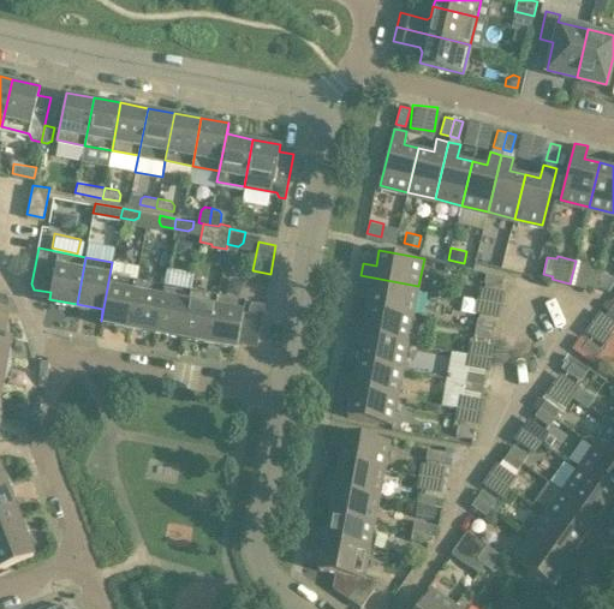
[(576,261),(570,284),(586,287),(586,285),(596,287),(601,270),(590,268),(591,264),(576,261)]
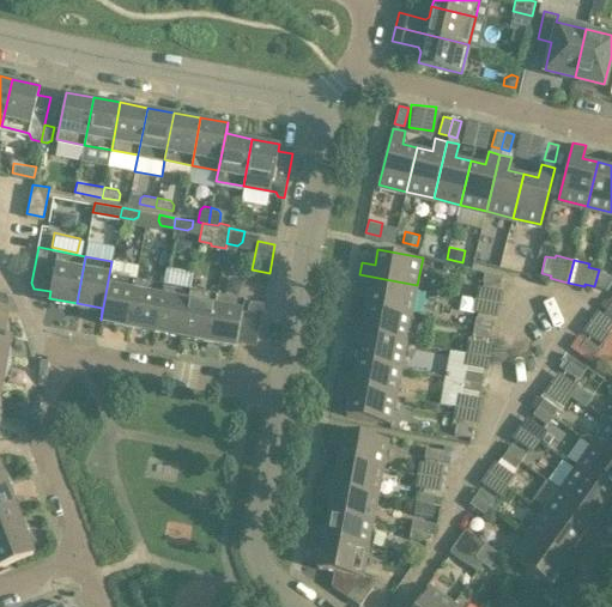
[(111,261),(101,320),(128,325),(137,277),(110,272),(113,261),(111,261)]
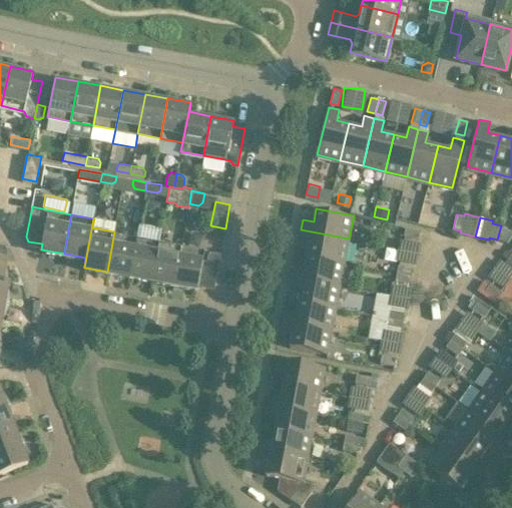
[(406,225),(404,234),(419,237),(420,228),(406,225)]
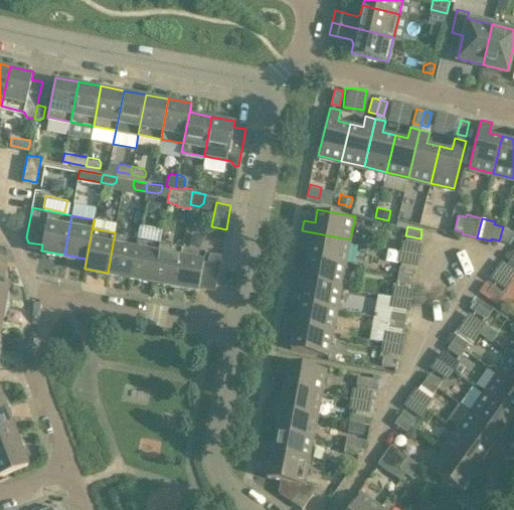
[(309,256),(346,263),(350,239),(302,230),(300,240),(311,242),(309,256)]
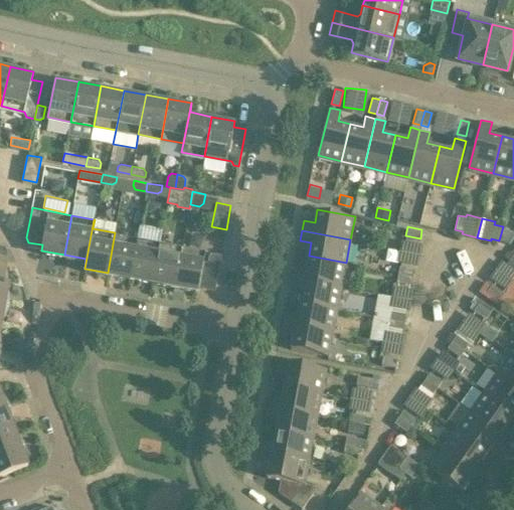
[(115,232),(108,273),(130,277),(137,236),(115,232)]
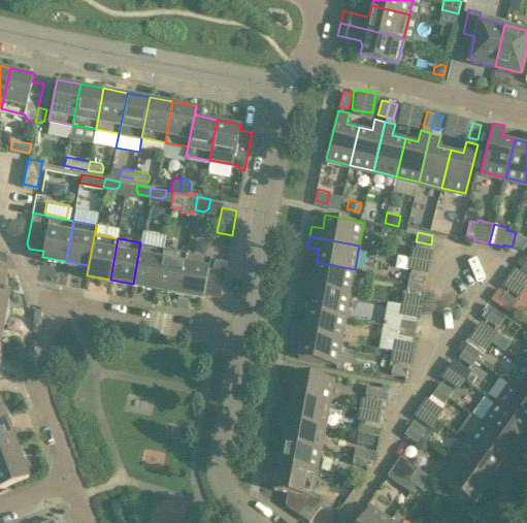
[(140,242),(133,284),(157,288),(164,247),(140,242)]
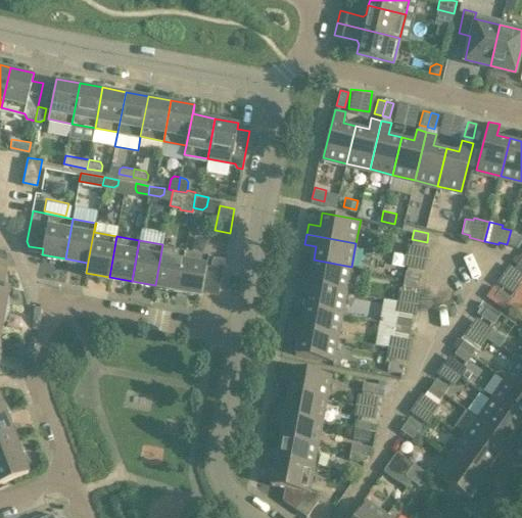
[(404,264),(424,267),(427,244),(407,241),(404,264)]
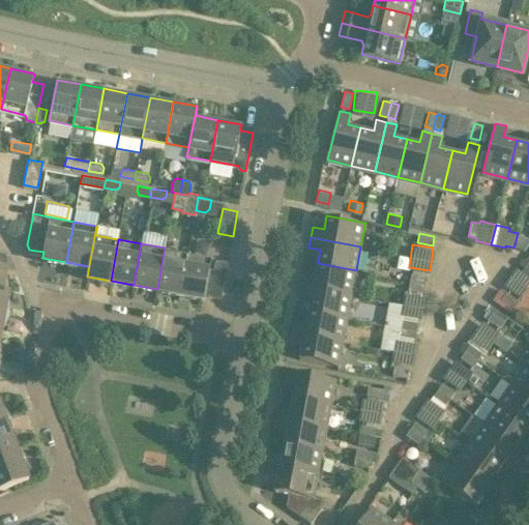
[(165,248),(157,289),(180,293),(187,253),(165,248)]
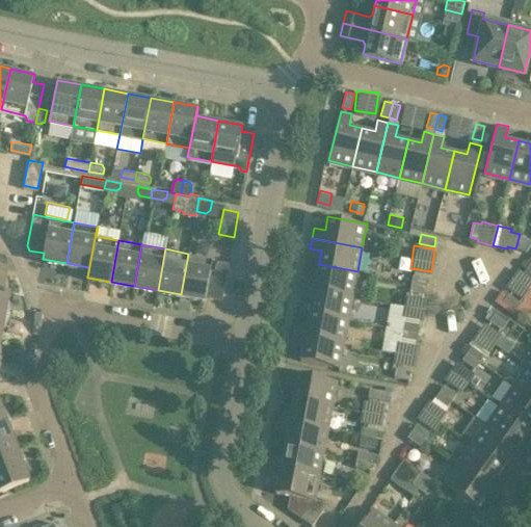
[(181,294),(205,299),(206,293),(222,296),(230,261),(220,259),(216,262),(215,268),(211,268),(213,258),(188,254),(181,294)]
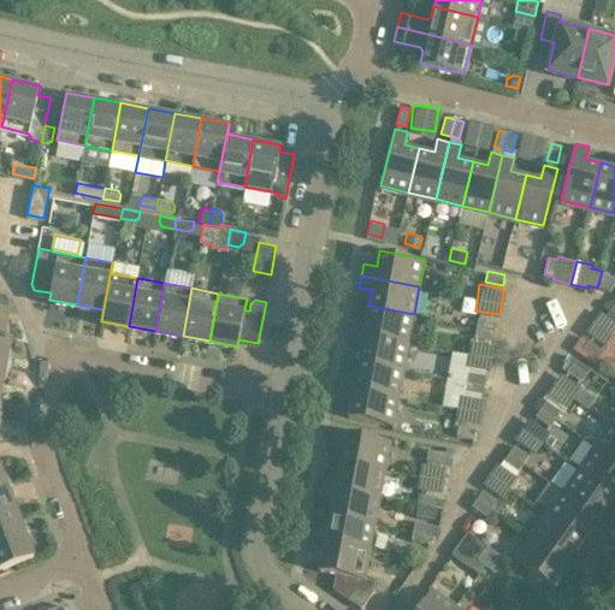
[(0,333),(11,336),(11,335),(4,333),(9,308),(0,306),(0,333)]
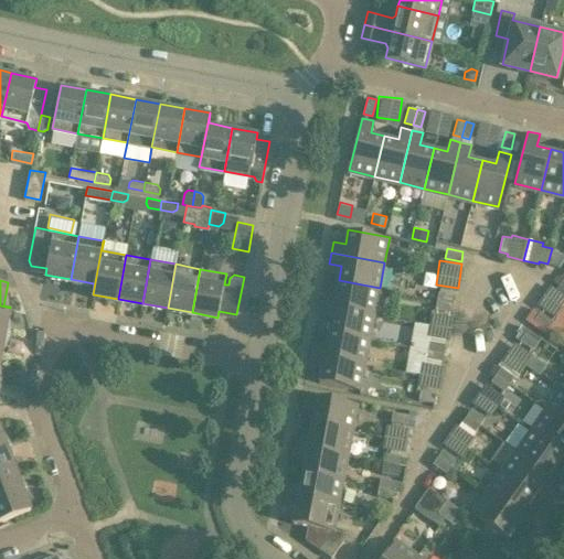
[(322,302),(375,312),(380,288),(339,280),(336,293),(323,291),(322,302)]
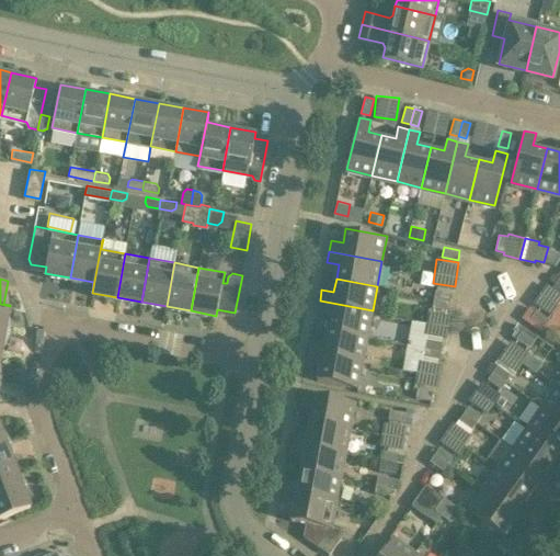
[(435,290),(434,296),(449,299),(450,293),(435,290)]
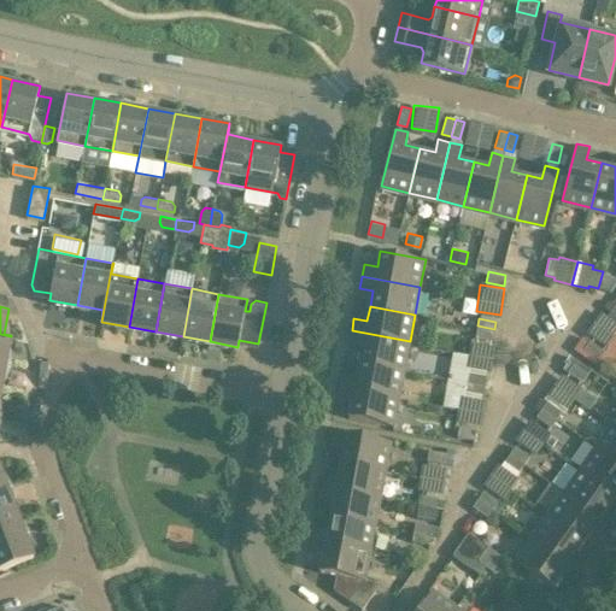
[(492,340),(494,329),(477,325),(475,338),(492,340)]
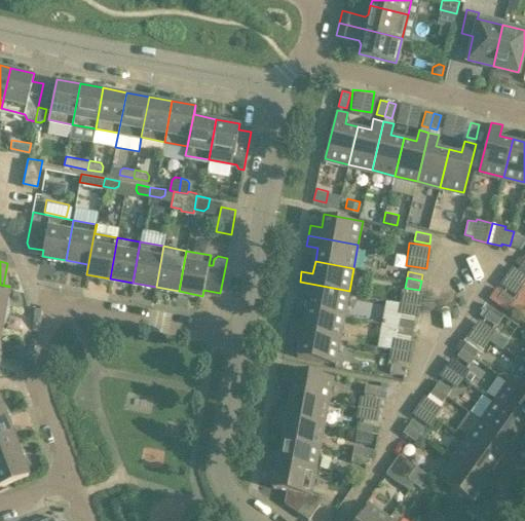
[(306,306),(345,313),(349,291),(300,282),(298,292),(308,294),(306,306)]
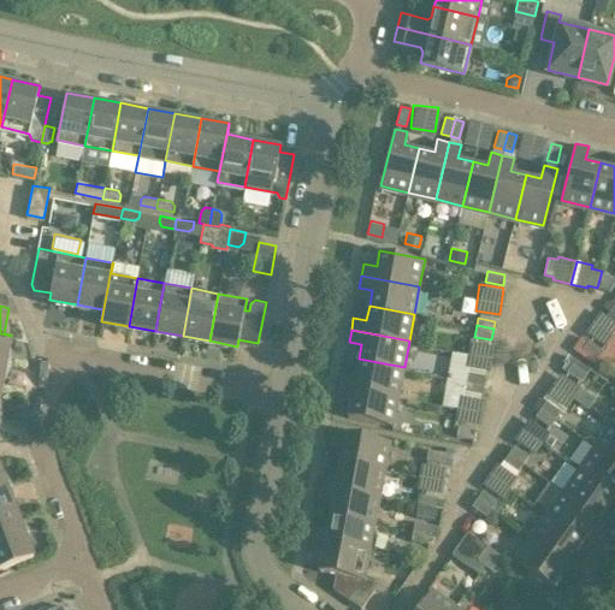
[(0,360),(6,361),(11,336),(0,333),(0,360)]
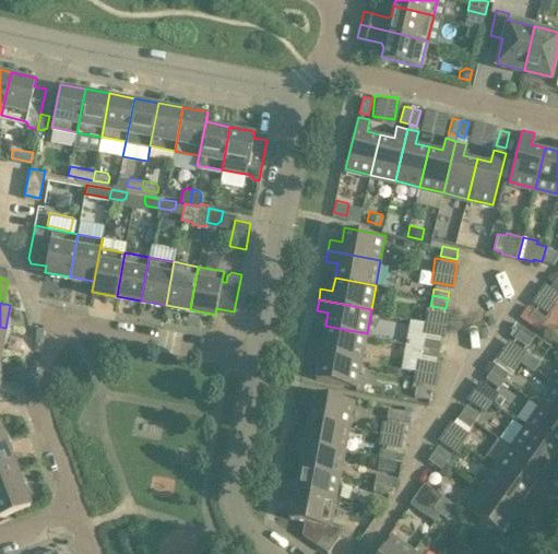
[(547,318),(534,308),(529,316),(542,326),(547,318)]
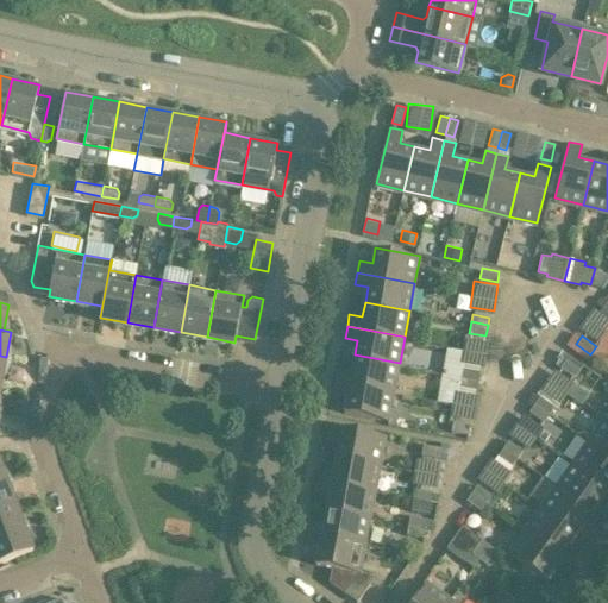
[(337,379),(394,390),(400,363),(355,355),(352,370),(339,368),(337,379)]
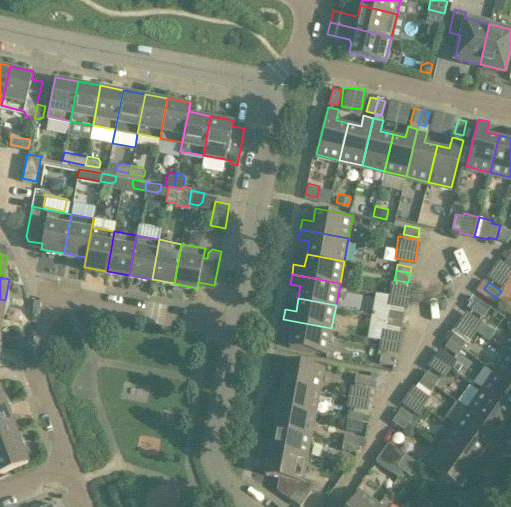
[(487,310),(475,301),(470,308),(482,317),(487,310)]
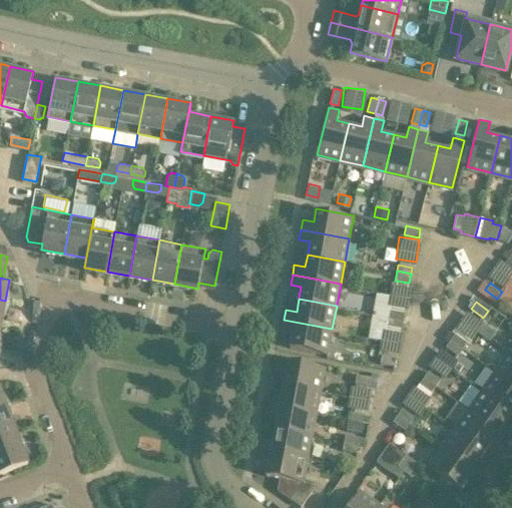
[(389,310),(388,316),(403,319),(404,312),(389,310)]
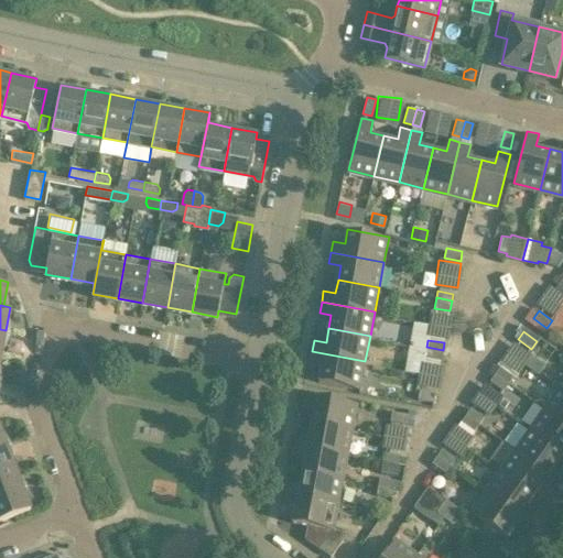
[(441,360),(443,350),(426,347),(425,358),(441,360)]
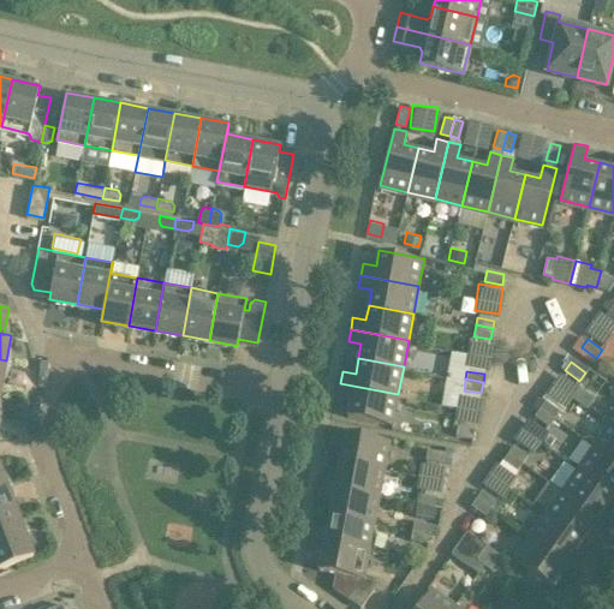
[(393,422),(398,394),(340,383),(338,395),(351,398),(349,413),(393,422)]
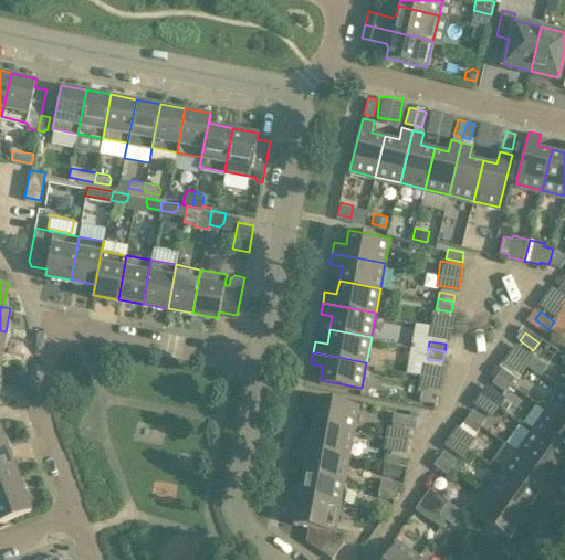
[(491,368),(494,371),(498,373),(501,368),(499,366),(494,362),(493,365),(491,368)]
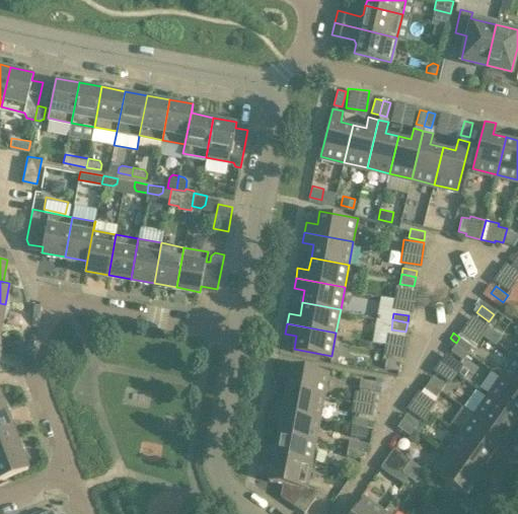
[(459,338),(456,343),(468,351),(471,346),(459,338)]
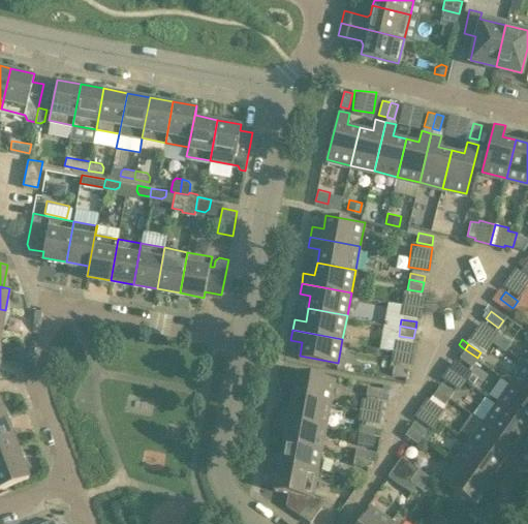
[(471,366),(477,358),(465,349),(459,358),(471,366)]
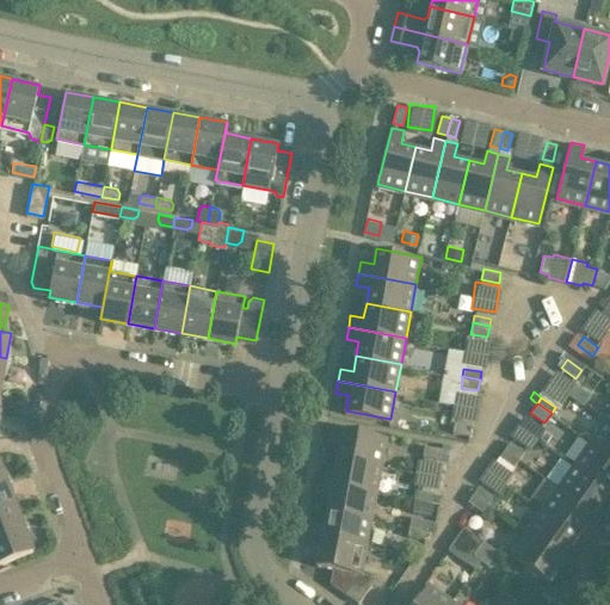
[(609,420),(605,418),(590,440),(609,454),(609,420)]
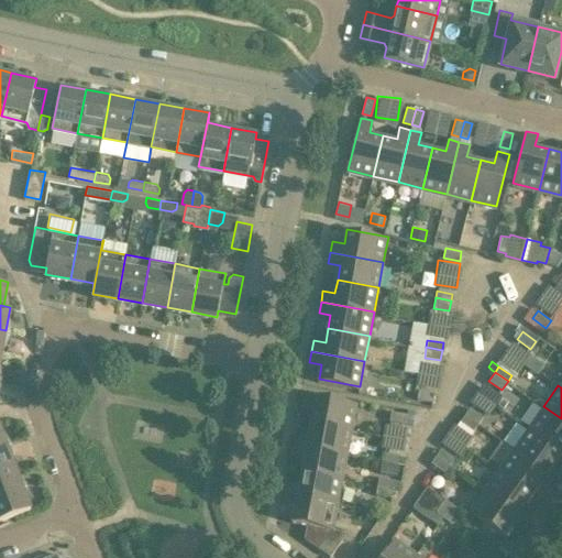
[(433,392),(418,390),(417,398),(432,401),(433,392)]
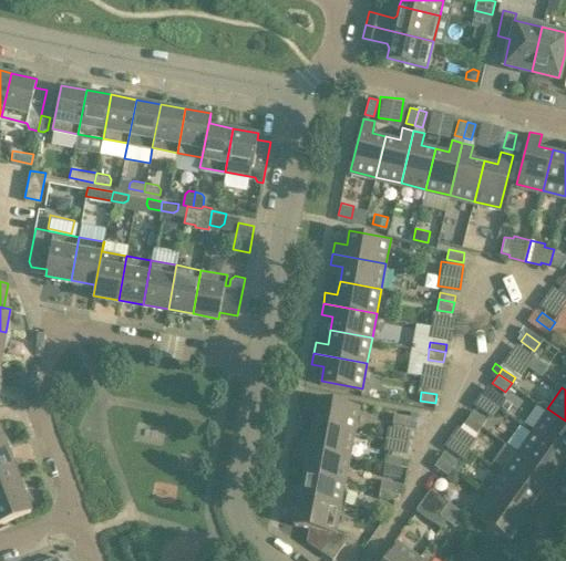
[(316,408),(314,422),(354,429),(360,404),(306,394),(304,406),(316,408)]
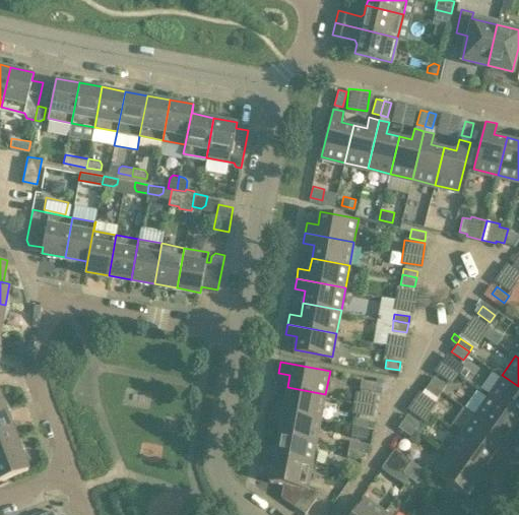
[(469,367),(464,364),(460,371),(464,374),(469,367)]
